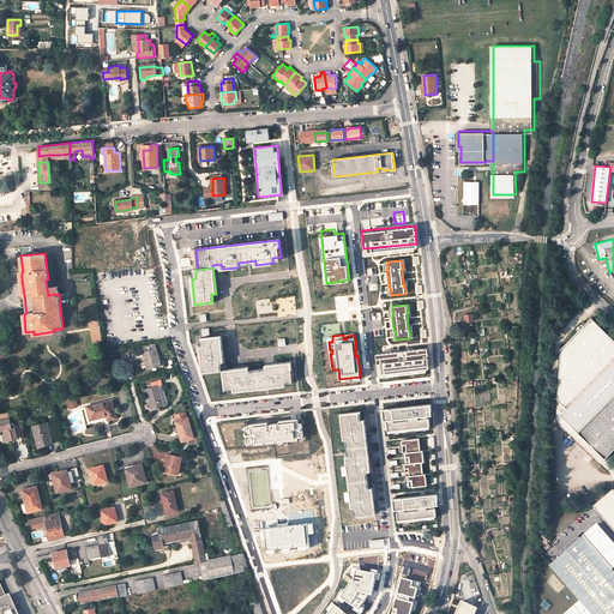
[(221,336),(203,338),(204,347),(202,347),(199,347),(203,373),(220,371),(218,362),(222,362),(224,361),(221,336)]
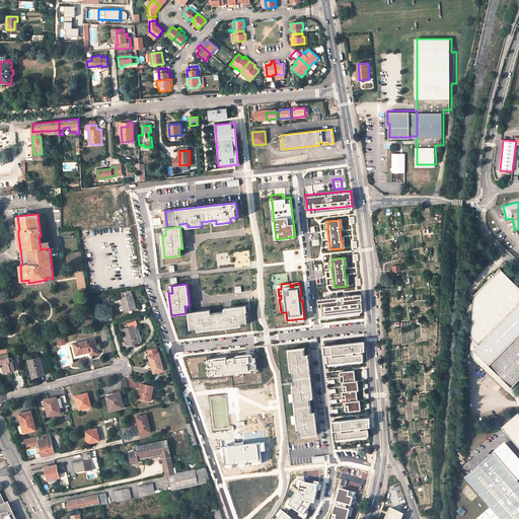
[(125,297),(124,293),(120,294),(125,311),(136,308),(132,295),(125,297)]
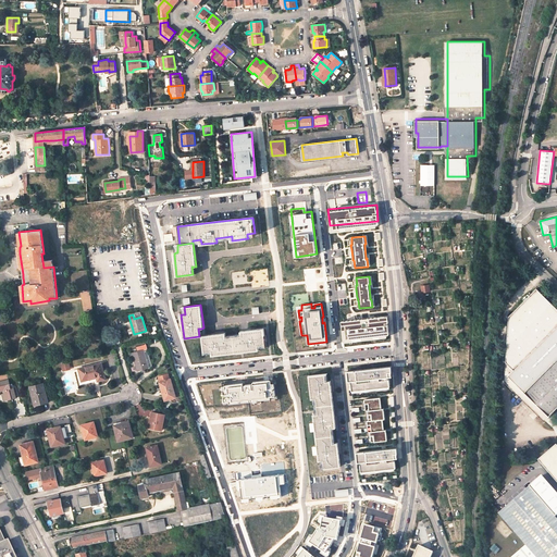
[(388,316),(342,321),(344,339),(350,338),(390,334),(388,316)]
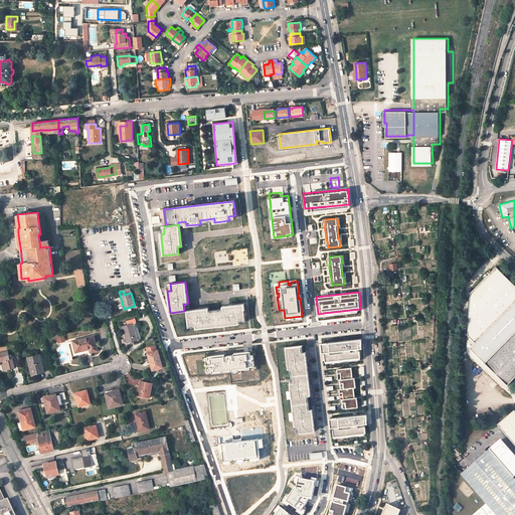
[(514,302),(470,347),(485,362),(514,332),(514,302)]
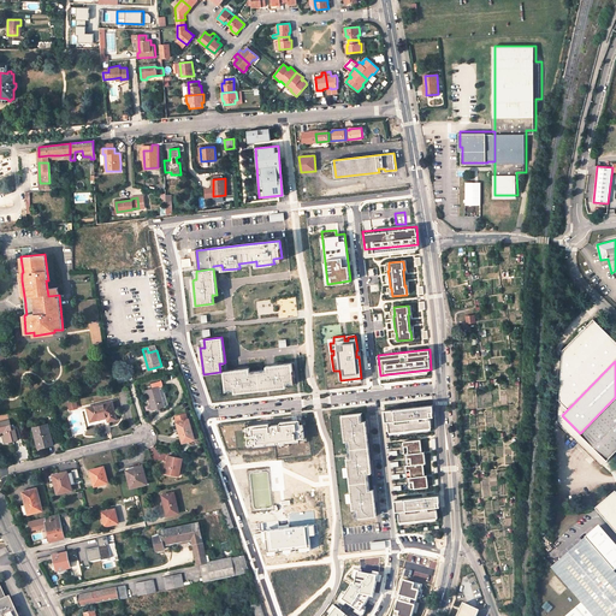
[(286,388),(285,385),(285,383),(294,381),(292,363),(266,367),(266,369),(266,372),(258,373),(250,373),(249,371),(249,368),(224,372),(225,389),(234,389),(235,391),(235,392),(260,390),(286,388)]
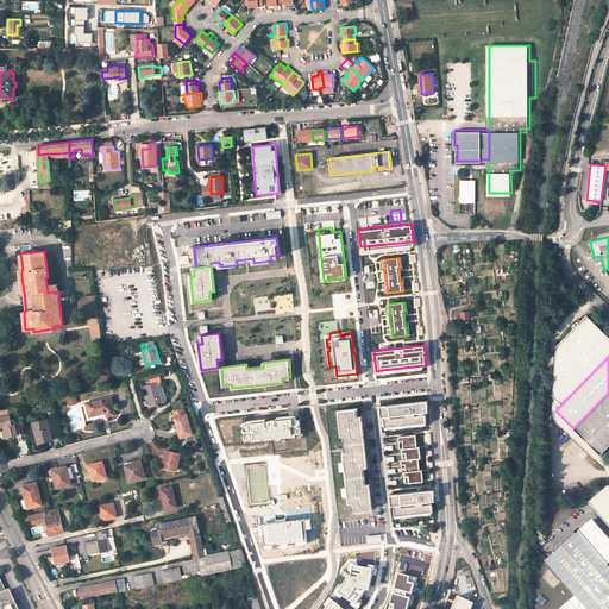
[(150,380),(151,384),(145,385),(151,405),(155,403),(158,402),(163,401),(157,382),(161,381),(159,376),(150,380)]
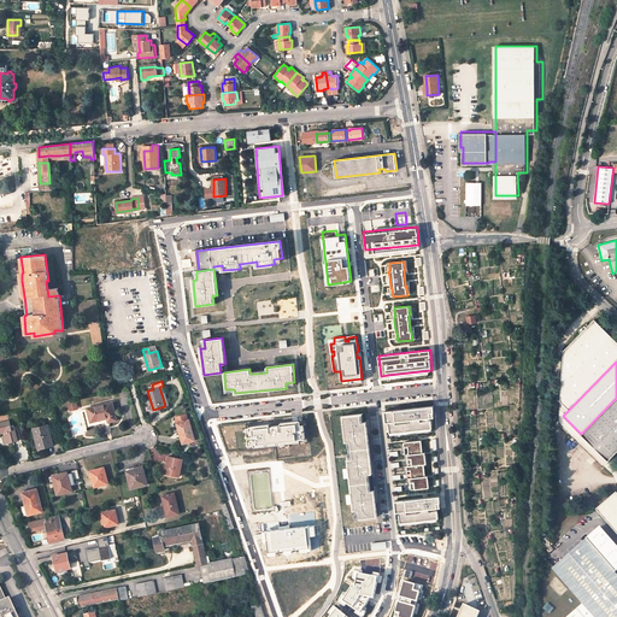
[(616,398),(581,434),(607,460),(616,451),(616,398)]
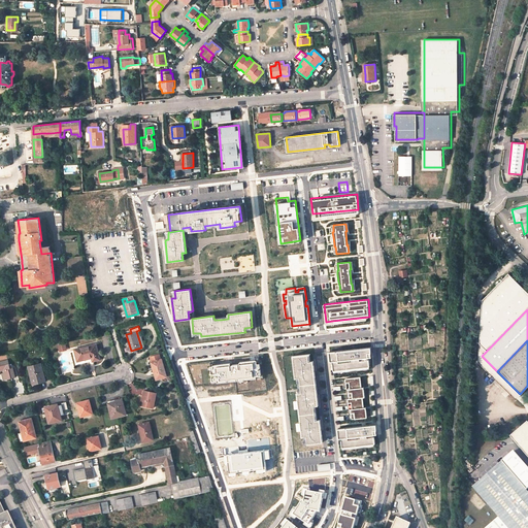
[(66,342),(58,344),(60,352),(67,350),(66,342)]
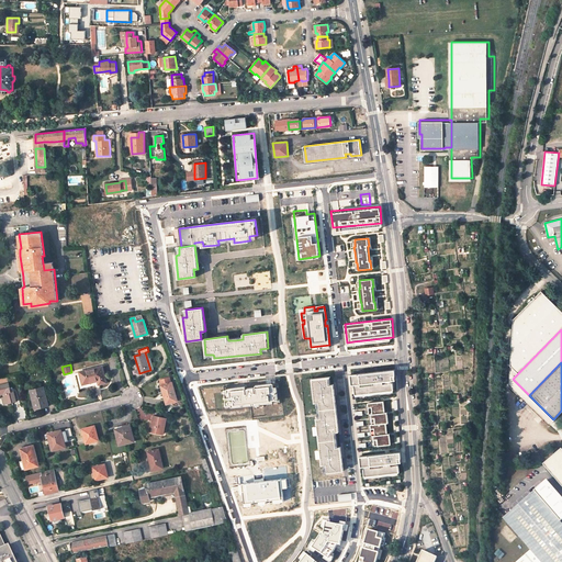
[(85,370),(88,382),(98,380),(99,384),(107,382),(102,366),(85,370)]
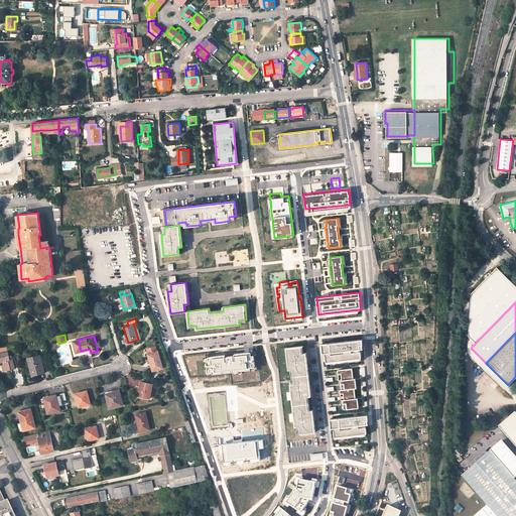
[(363,340),(321,344),(323,353),(325,353),(326,362),(362,358),(361,349),(360,345),(363,345),(363,340)]
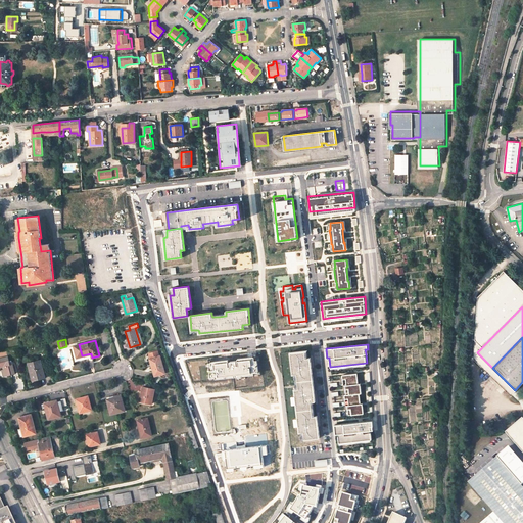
[(164,373),(159,355),(158,350),(148,352),(150,358),(155,375),(164,373)]
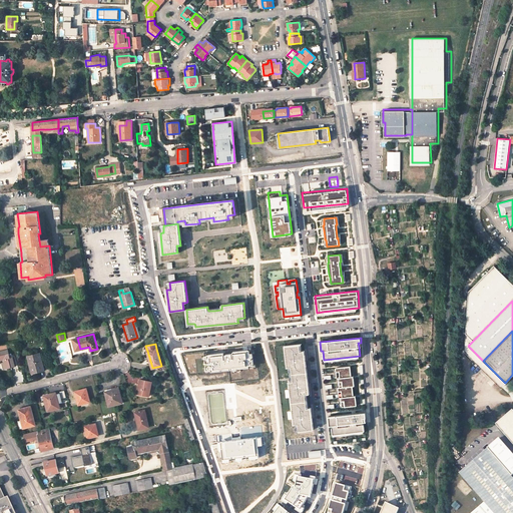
[(300,344),(285,346),(287,367),(289,367),(291,367),(292,374),(293,381),(291,381),(289,382),(292,403),(294,424),(296,424),(298,424),(299,431),(313,429),(311,408),(309,408),(307,408),(306,401),(306,394),(307,394),(309,394),(307,372),(305,351),(303,351),(301,351),(300,344)]
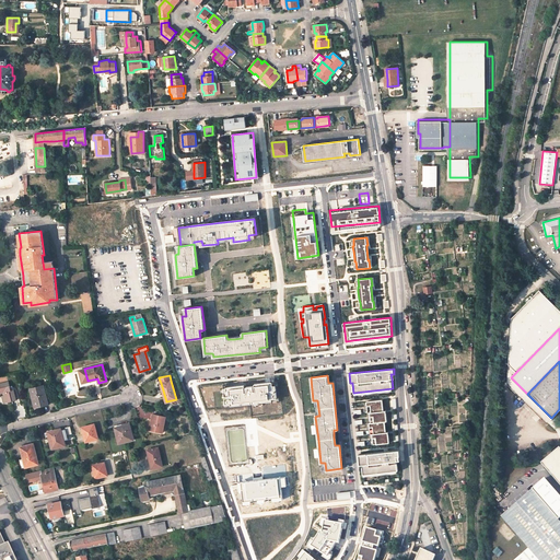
[(3,395),(6,401),(16,399),(14,389),(11,391),(10,387),(9,381),(0,383),(0,393),(1,393),(3,393),(3,395)]
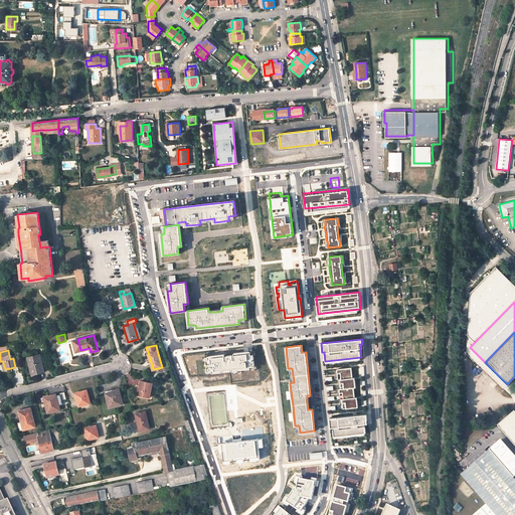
[(224,354),(206,356),(208,373),(254,368),(252,351),(234,353),(234,360),(233,360),(232,355),(226,356),(226,360),(225,361),(224,354)]
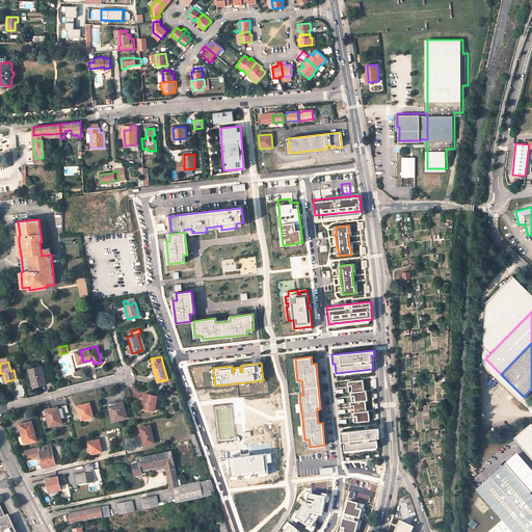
[(29,369),(33,386),(46,382),(42,366),(29,369)]
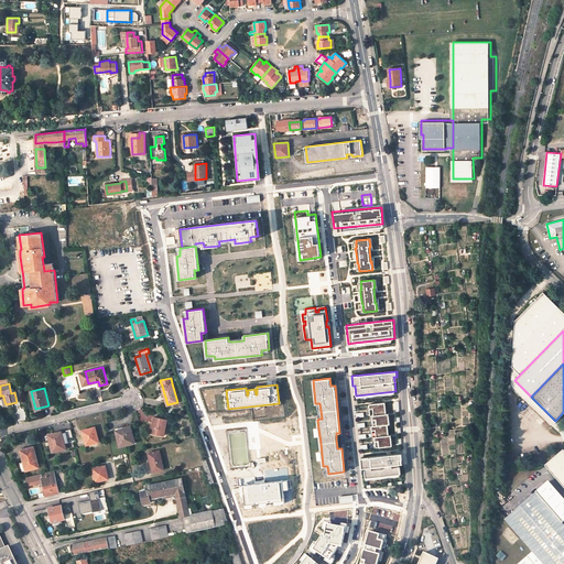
[(551,425),(555,421),(531,397),(527,402),(551,425)]
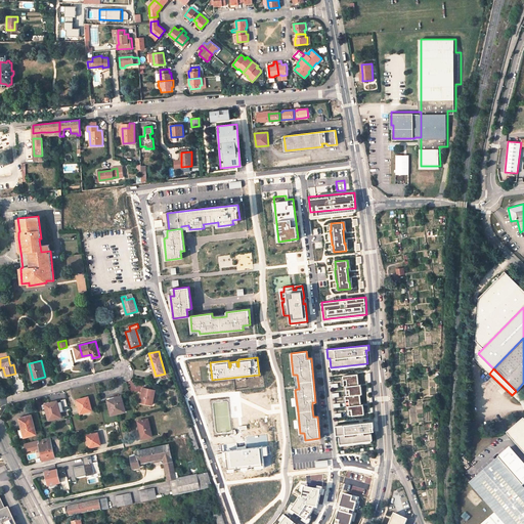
[(357,374),(343,376),(344,387),(346,386),(347,395),(345,396),(346,406),(348,406),(349,416),(364,415),(363,406),(355,407),(355,405),(363,404),(361,404),(360,394),(362,394),(361,387),(352,388),(352,386),(361,385),(360,384),(358,385),(357,374)]
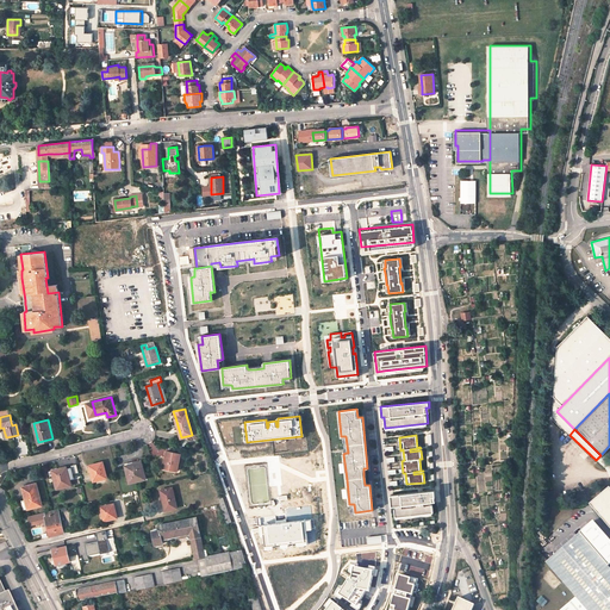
[(181,454),(166,450),(163,467),(178,471),(180,460),(180,455),(181,454)]
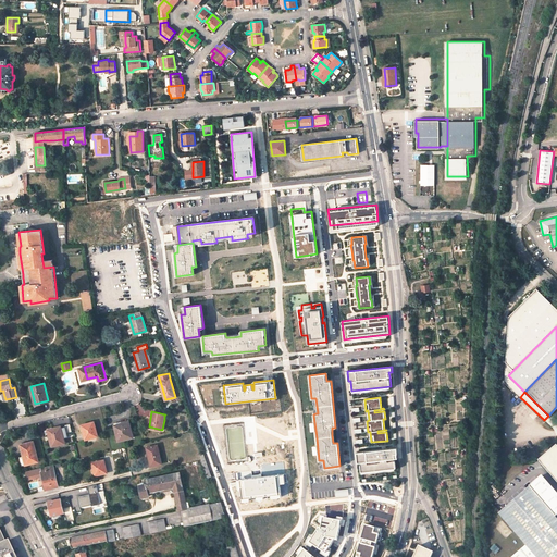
[(84,431),(86,438),(98,435),(94,421),(82,424),(83,431),(84,431)]
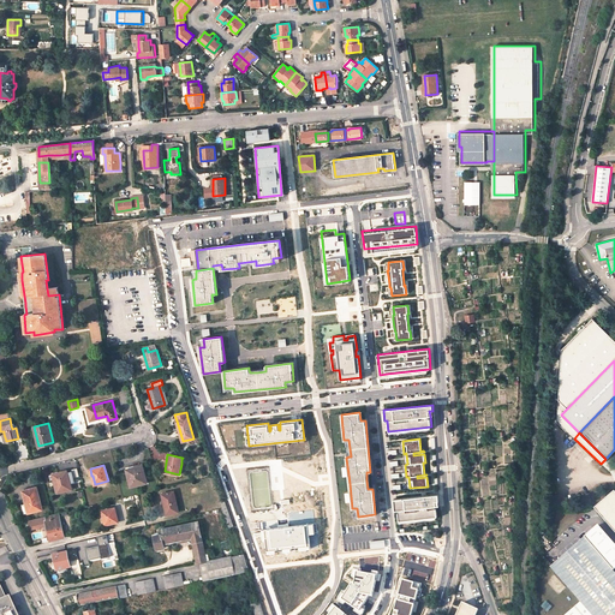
[(133,467),(135,471),(127,472),(131,487),(147,482),(143,465),(133,467)]
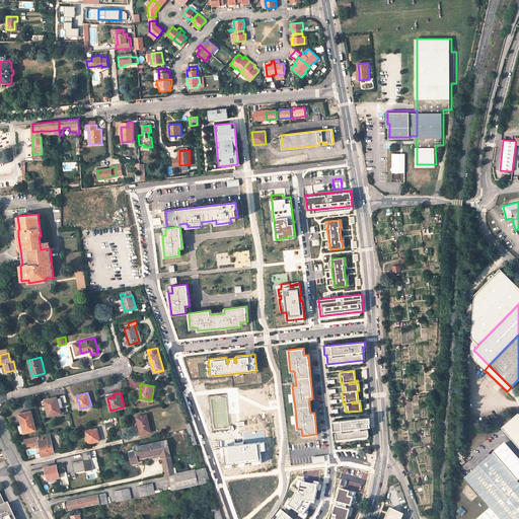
[(44,399),(48,416),(60,413),(56,396),(44,399)]
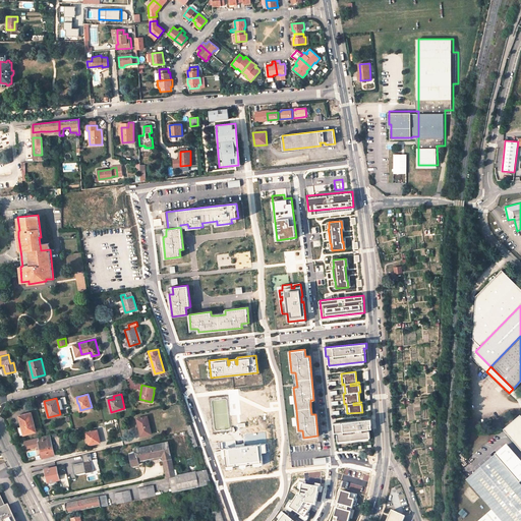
[(19,415),(22,426),(18,427),(20,435),(23,433),(36,430),(31,412),(19,415)]
